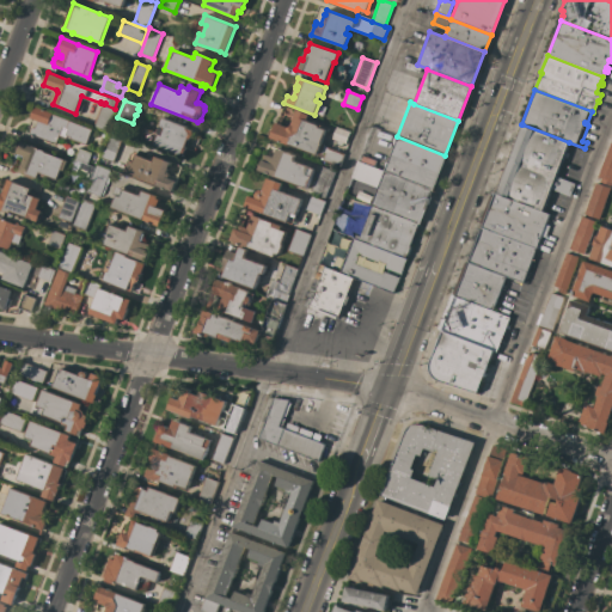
[(115,110),(106,132),(93,127),(102,104),(115,110)]
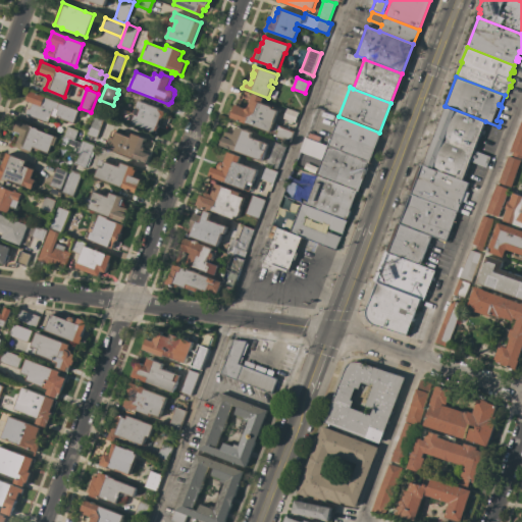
[(73,123),(59,118),(60,116),(57,115),(56,118),(50,116),(48,122),(25,114),(28,108),(30,109),(32,103),(25,101),(30,91),(45,96),(44,97),(79,110),(73,123)]
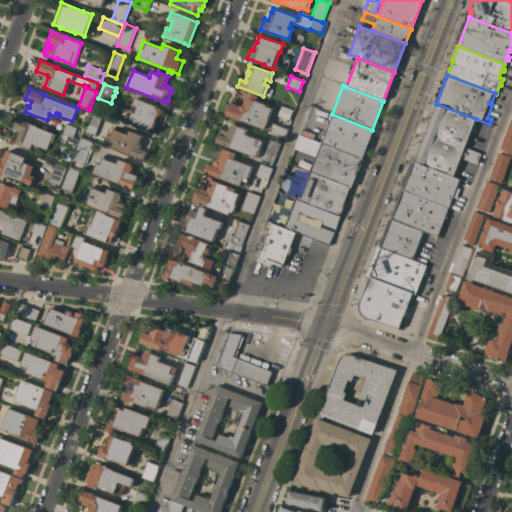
[(241,120),(241,121),(226,115),(231,102),(243,107),(248,93),(258,97),(257,101),(267,105),(267,106),(273,108),(268,120),(269,120),(265,130),(241,120)]
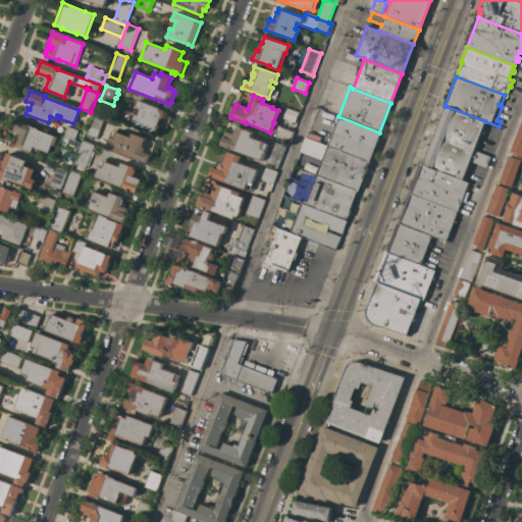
[(160,109),(165,112),(166,114),(165,117),(161,118),(158,125),(159,125),(156,135),(118,120),(122,109),(134,113),(139,101),(160,109)]
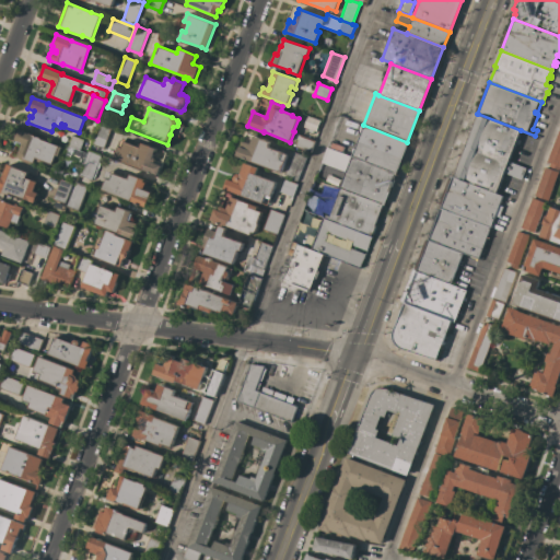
[(496,194),(453,177),(461,155),(458,154),(462,144),(465,146),(477,114),(478,114),(521,130),(509,161),(526,167),(522,179),(504,173),(496,194)]
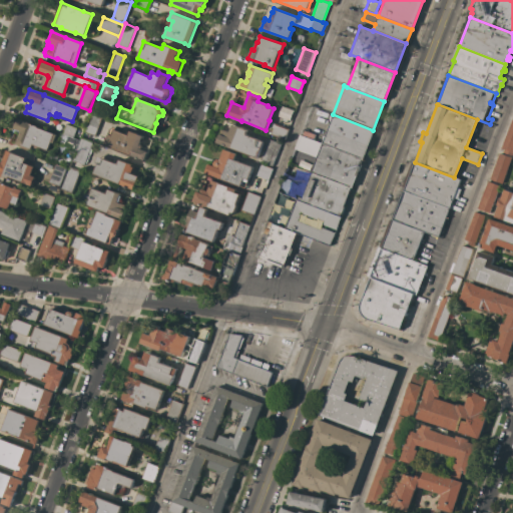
[(84,132),(92,110),(103,114),(94,136),(84,132)]
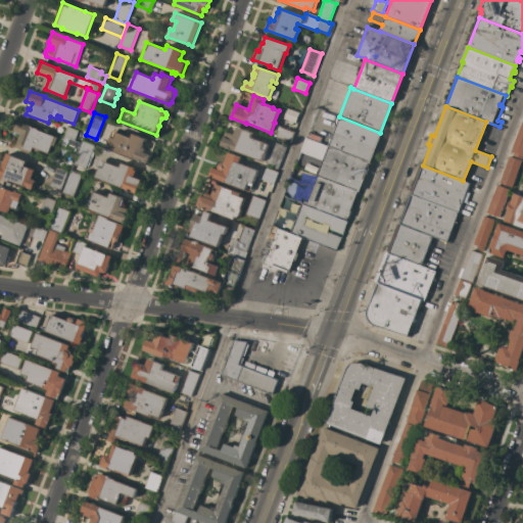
[(339,116),(380,133),(382,134),(371,162),(328,146),(339,116)]
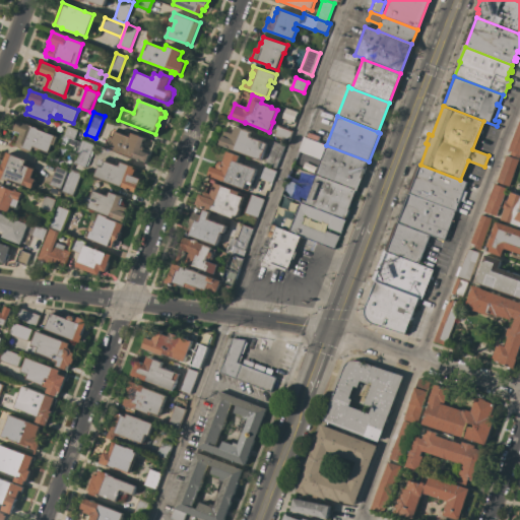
[(54,145),(52,144),(49,152),(34,146),(31,152),(15,146),(21,133),(14,130),(15,128),(13,126),(14,123),(16,122),(17,120),(27,123),(27,124),(34,126),(33,127),(36,127),(38,128),(39,129),(53,135),(57,136),(54,144),(54,145)]
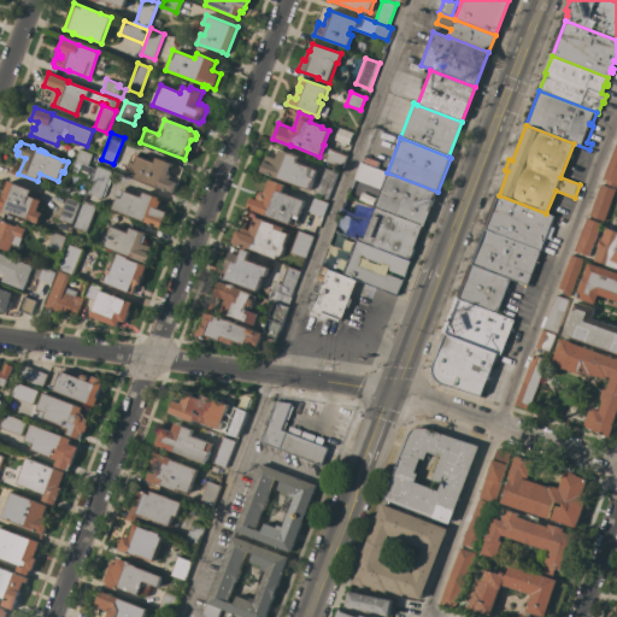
[(616,145),(616,183),(616,187),(605,183),(606,180),(603,178),(616,145)]
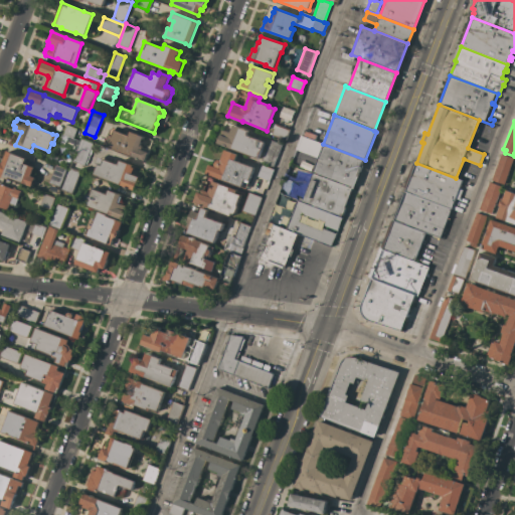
[(62,134),(66,124),(77,128),(73,139),(62,134)]
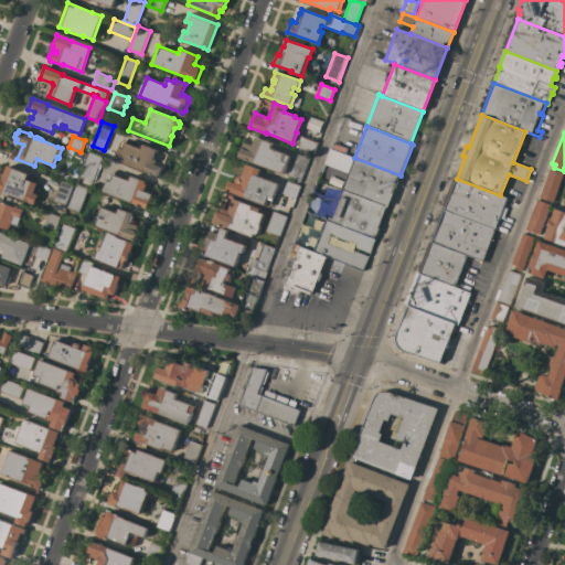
[(302,136),(318,141),(313,155),(298,148),(302,136)]
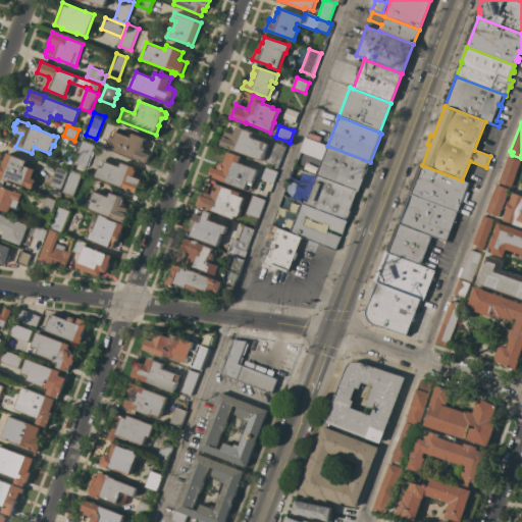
[(220,145),(225,132),(232,135),(236,126),(252,133),(250,137),(268,144),(262,161),(220,145)]
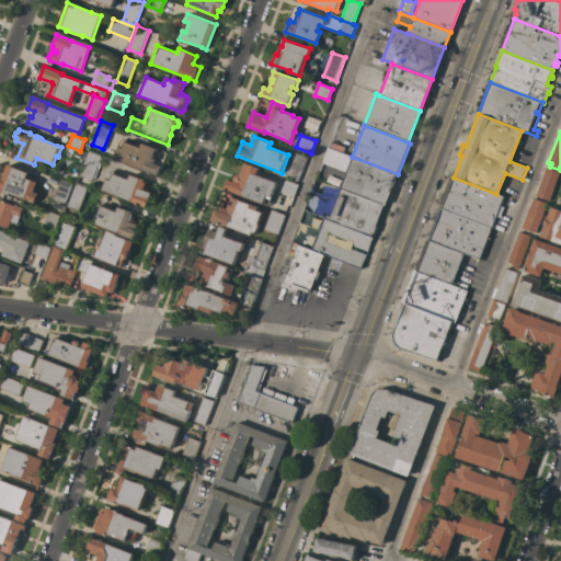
[(119,147),(118,147),(121,140),(140,148),(142,144),(157,149),(153,158),(156,158),(156,161),(156,163),(162,167),(159,175),(152,173),(151,174),(149,173),(149,172),(115,158),(119,147)]
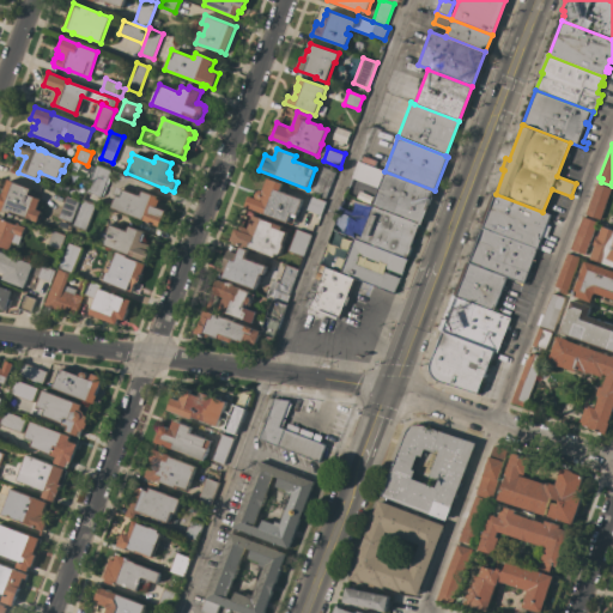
[(96,169),(91,180),(70,171),(74,159),(87,165),(96,169)]
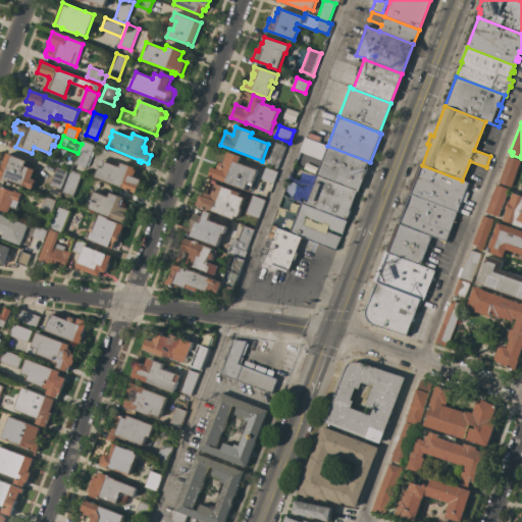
[(317,175),(316,175),(322,160),(301,152),(306,138),(327,146),(370,162),(359,192),(357,191),(317,175)]
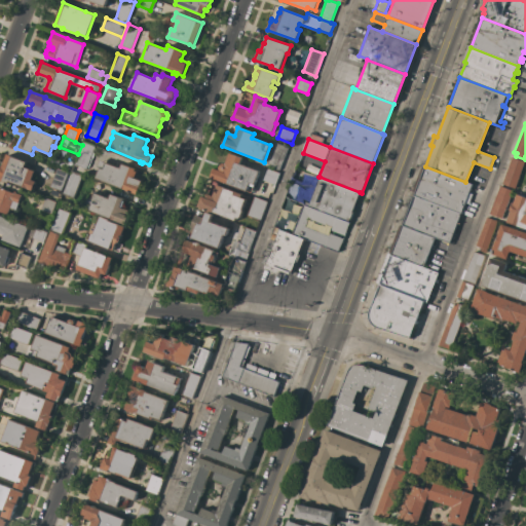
[(275,143),(288,148),(278,171),(266,166),(275,143)]
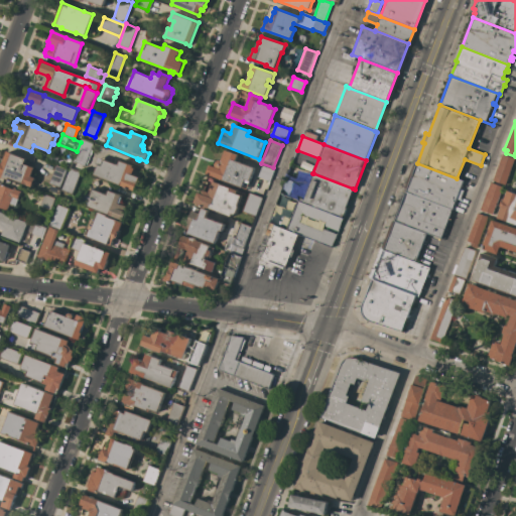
[(82,141),(92,144),(85,164),(74,160),(77,151),(81,142),(82,141)]
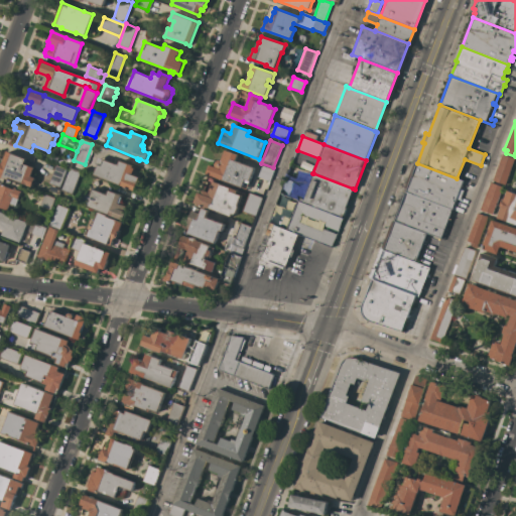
[(31,186),(9,177),(8,180),(0,176),(0,162),(2,163),(6,151),(26,159),(24,164),(34,168),(31,176),(35,177),(31,186)]
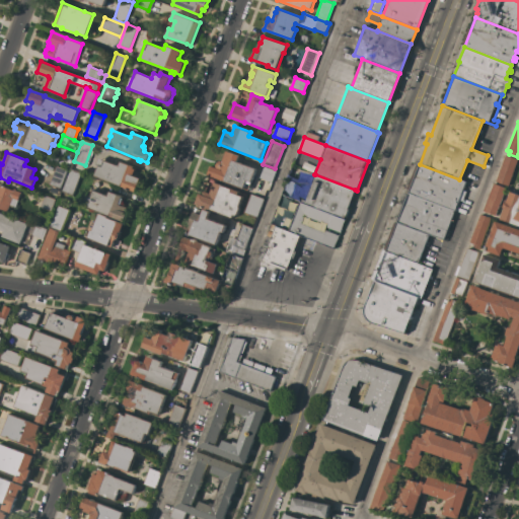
[(211,166),(218,168),(216,166),(217,162),(220,161),(222,162),(226,152),(239,156),(237,162),(256,169),(248,191),(207,175),(211,166)]
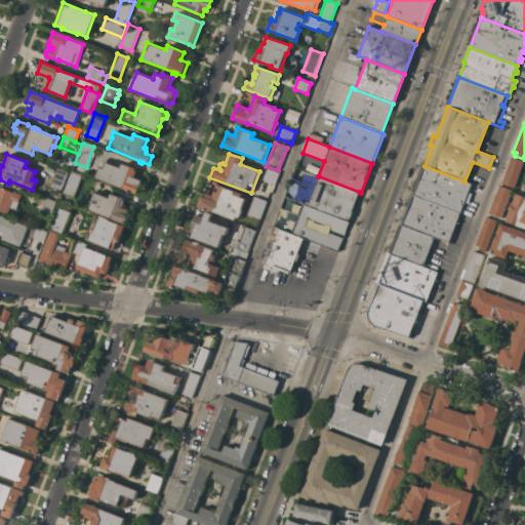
[(524,162),(515,189),(501,184),(511,158),(524,162)]
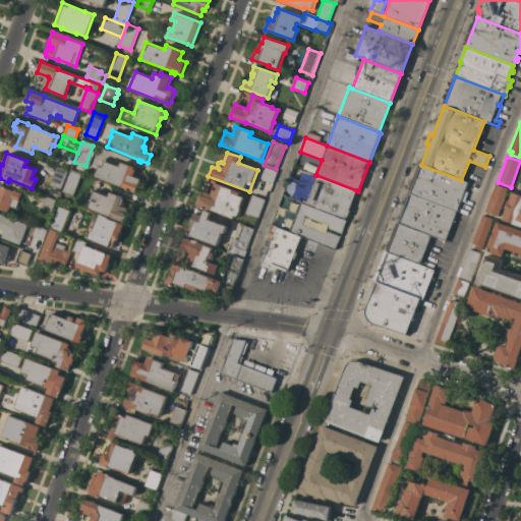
[(100,166),(97,165),(100,159),(120,167),(121,162),(137,168),(134,176),(141,179),(136,192),(130,190),(130,191),(127,190),(127,189),(95,176),(100,166)]
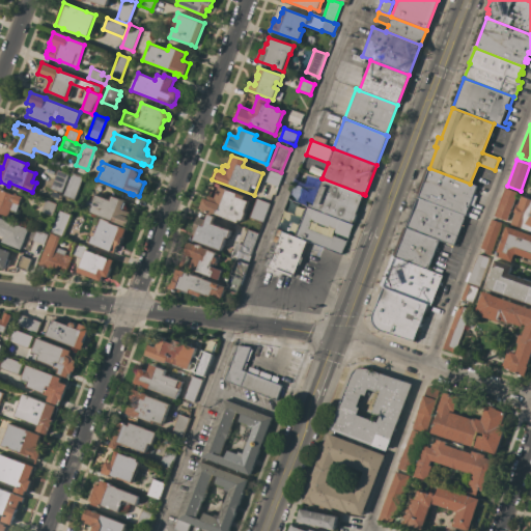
[(74,200),(63,196),(74,166),(84,170),(81,176),(83,176),(74,200)]
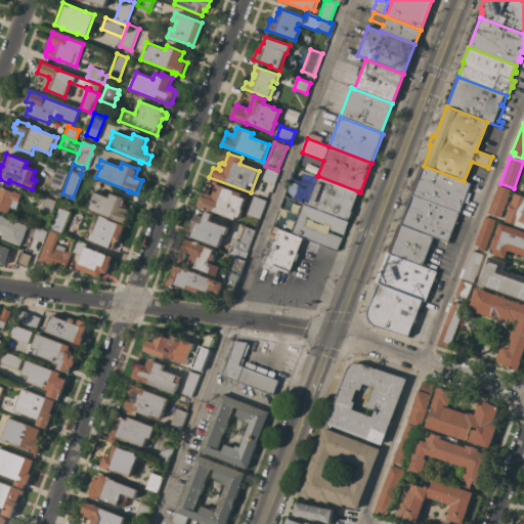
[(464,181),(471,183),(467,191),(471,193),(467,203),(464,202),(463,205),(464,206),(464,208),(463,210),(462,211),(460,212),(460,213),(412,194),(424,166),(464,181)]
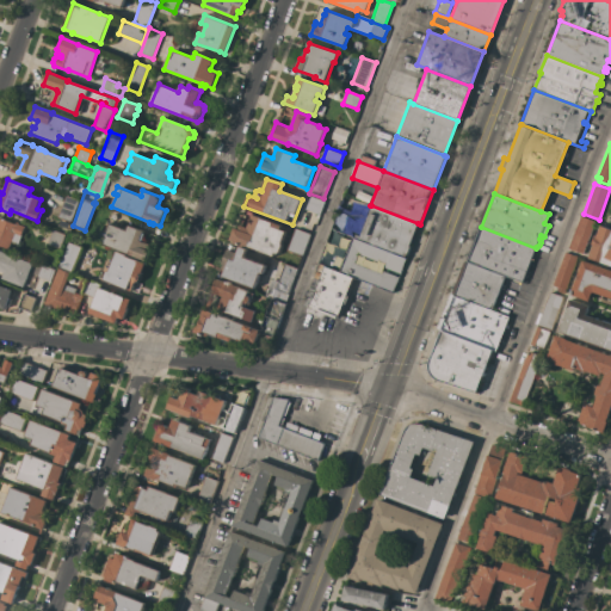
[(79,201),(71,222),(57,217),(66,196),(79,201)]
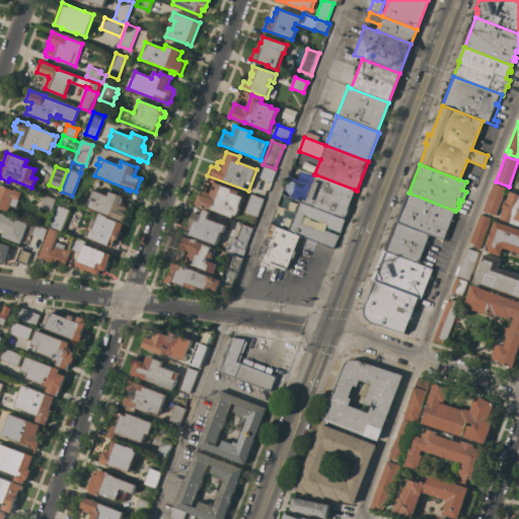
[(264,166),(276,170),(271,182),(260,178),(264,166)]
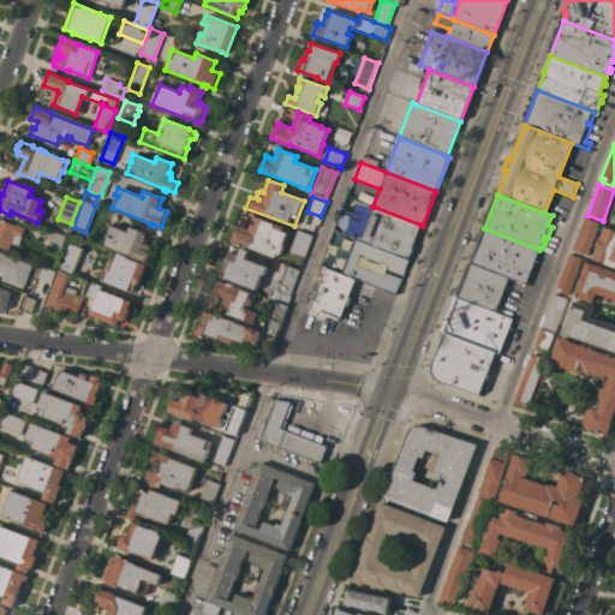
[(327,268),(321,266),(330,242),(351,250),(356,239),(360,242),(374,207),(421,225),(412,249),(413,249),(402,275),(387,269),(388,267),(360,256),(357,266),(384,276),(386,273),(401,279),(395,294),(358,280),(327,268)]
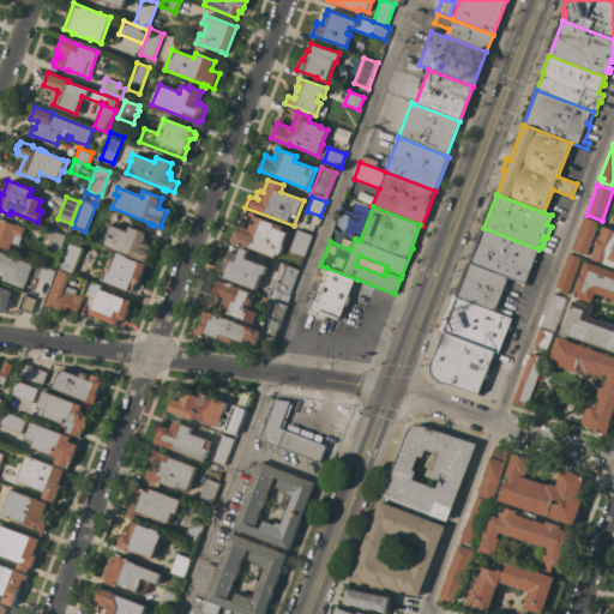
[(248,247),(248,248),(232,241),(236,229),(240,230),(241,226),(248,229),(253,215),(283,227),(282,230),(288,233),(283,244),(284,247),(281,254),(278,256),(277,254),(276,258),(248,247)]
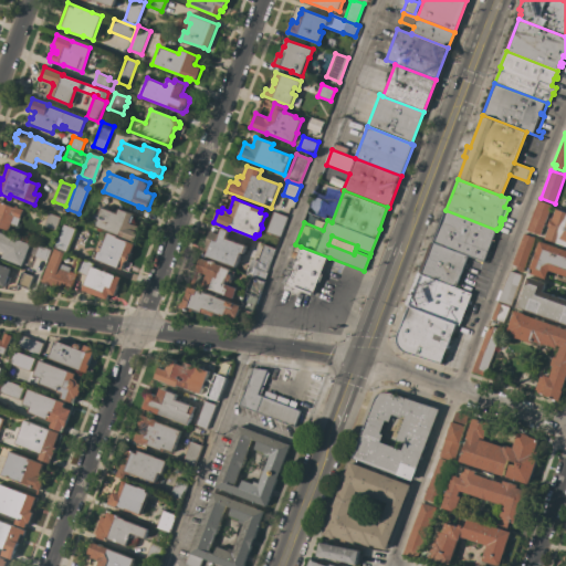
[(541,234),(540,233),(540,234),(526,230),(538,200),(552,206),(541,234)]
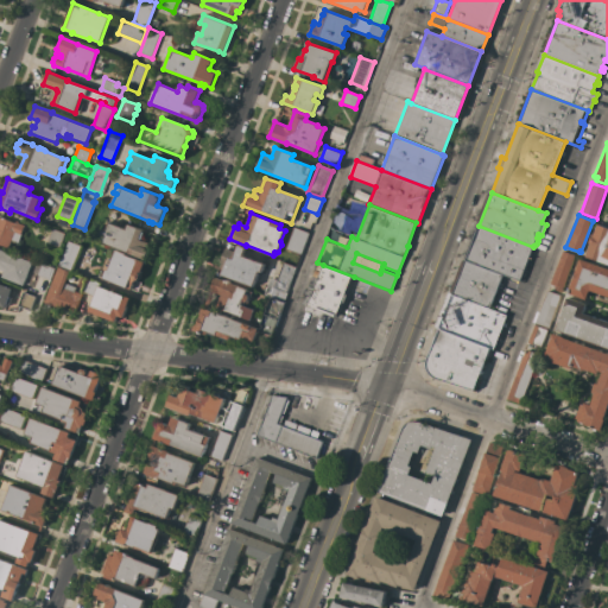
[(18,242),(11,240),(8,248),(0,245),(0,217),(16,223),(16,222),(24,225),(18,242)]
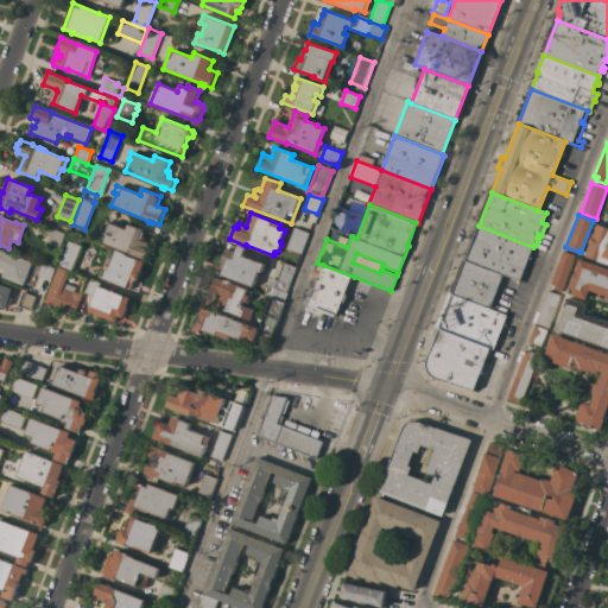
[(105,223),(108,226),(109,222),(126,229),(128,225),(143,230),(139,240),(151,245),(146,260),(97,241),(105,223)]
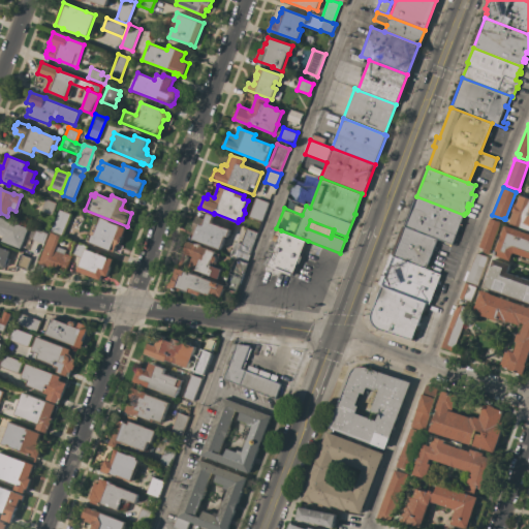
[(528,229),(509,223),(514,212),(512,212),(515,206),(517,207),(520,195),(528,198),(528,229)]
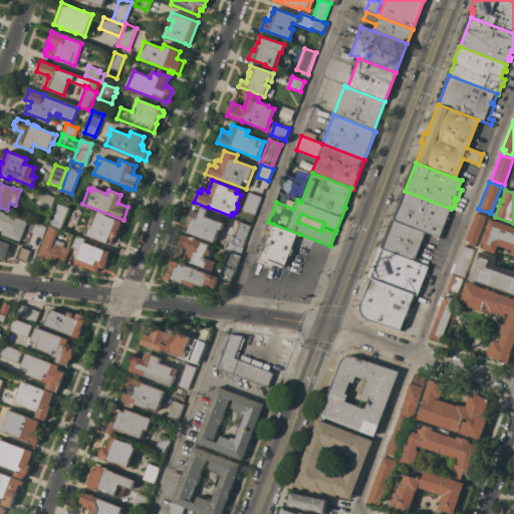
[(405,191),(451,209),(440,238),(426,232),(426,233),(394,220),(405,191)]
